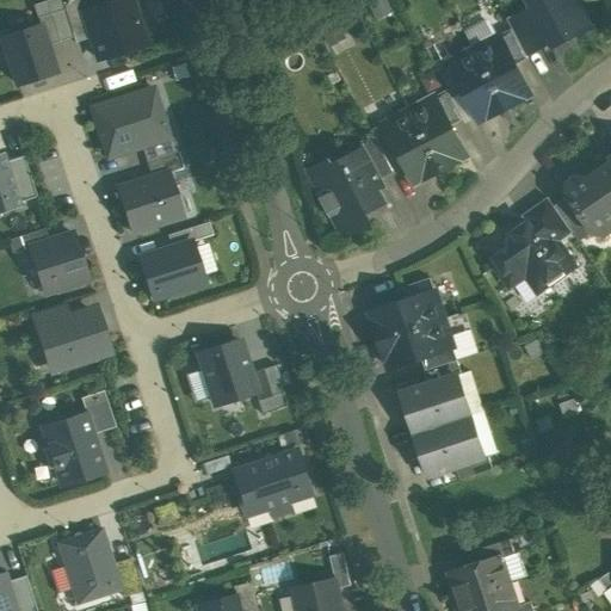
[(47,48),(73,39),(60,0),(54,0),(34,7),(39,26),(47,48)]
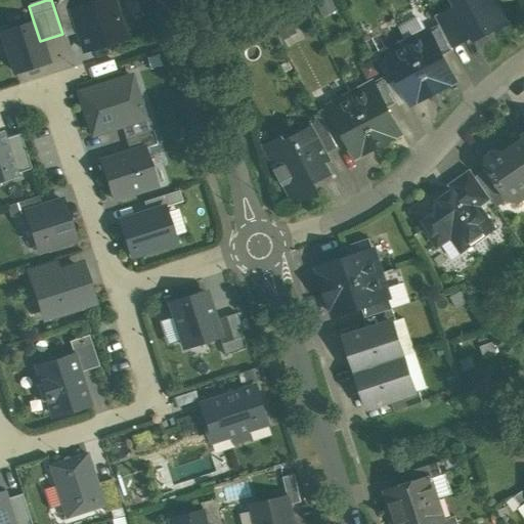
[(78,34),(71,11),(74,10),(71,0),(64,0),(53,4),(62,34),(63,38),(78,34)]
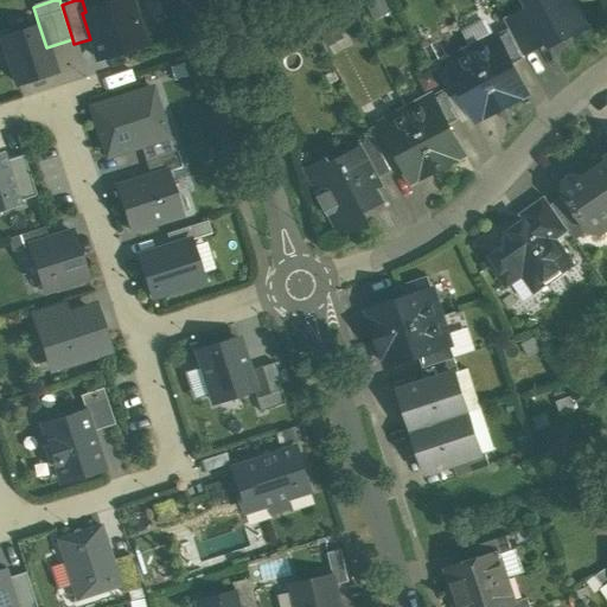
[(82,13),(97,59),(144,45),(129,0),(121,0),(85,12),(82,13)]
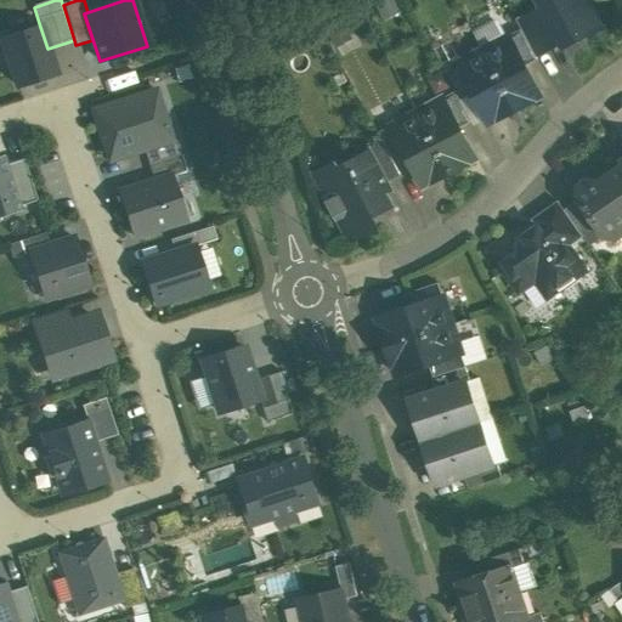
[(586,0),(538,0),(542,6),(561,43),(564,46),(600,27),(586,0)]
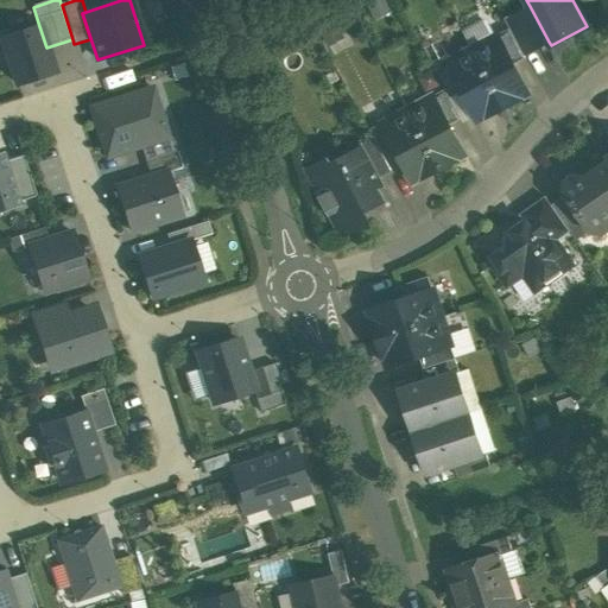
[(549,42),(530,6),(505,20),(510,30),(523,55),(549,42)]
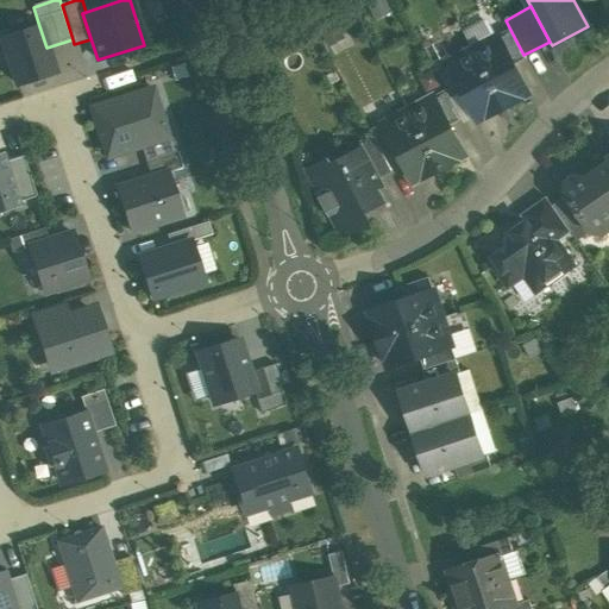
[(39,26),(2,38),(18,86),(55,74),(46,48),(39,26)]
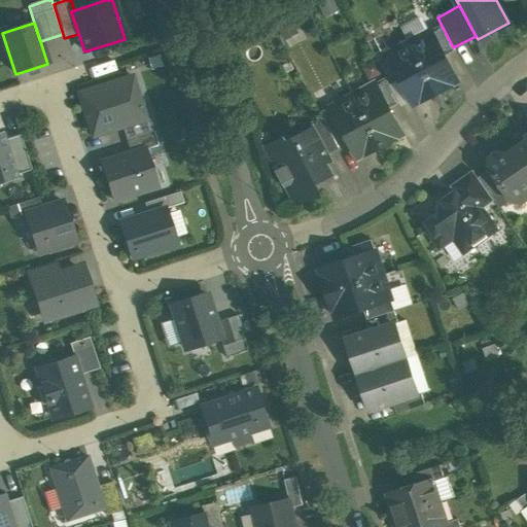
[(442,26),(430,31),(444,57),(455,50),(453,47),(442,26)]
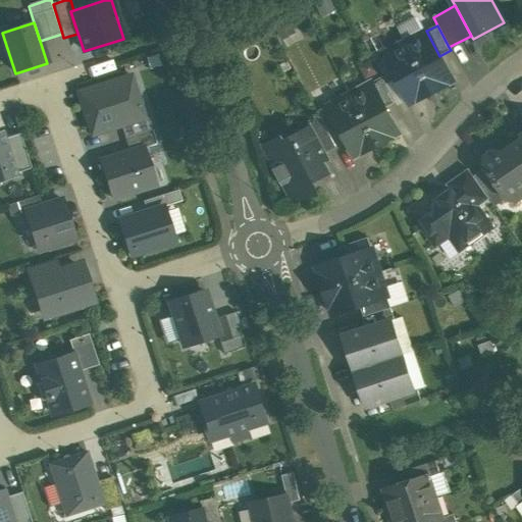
[(426,31),(405,43),(431,93),(453,82),(439,56),(426,31)]
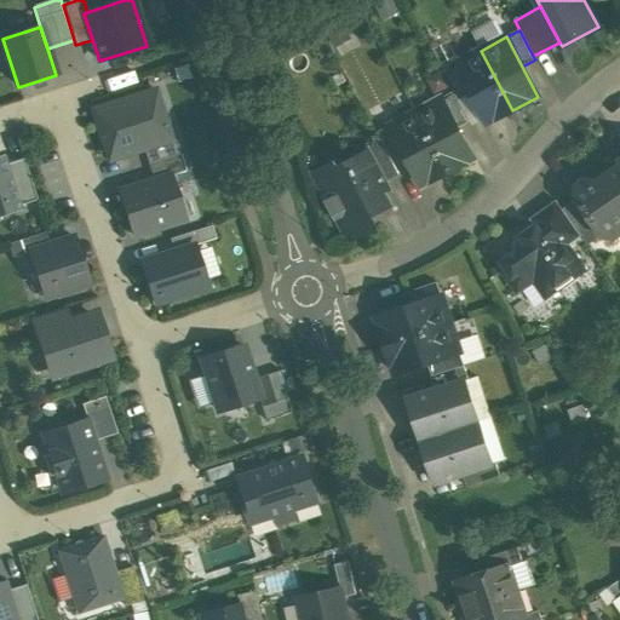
[(512,110),(481,51),(455,64),(471,95),(487,124),(512,110)]
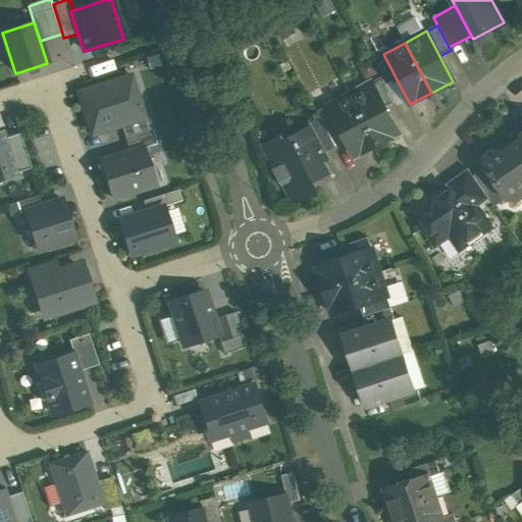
[(397,80),(383,54),(372,59),(382,77),(385,85),(397,80)]
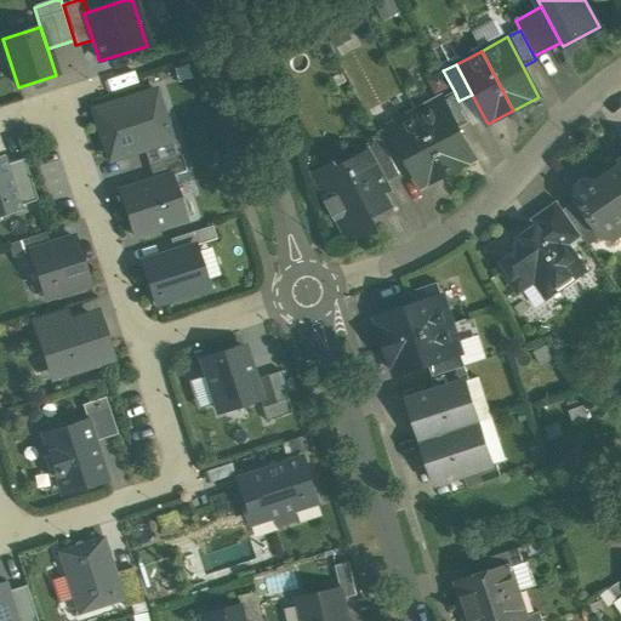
[(455,92),(442,100),(457,129),(471,123),(459,101),(455,92)]
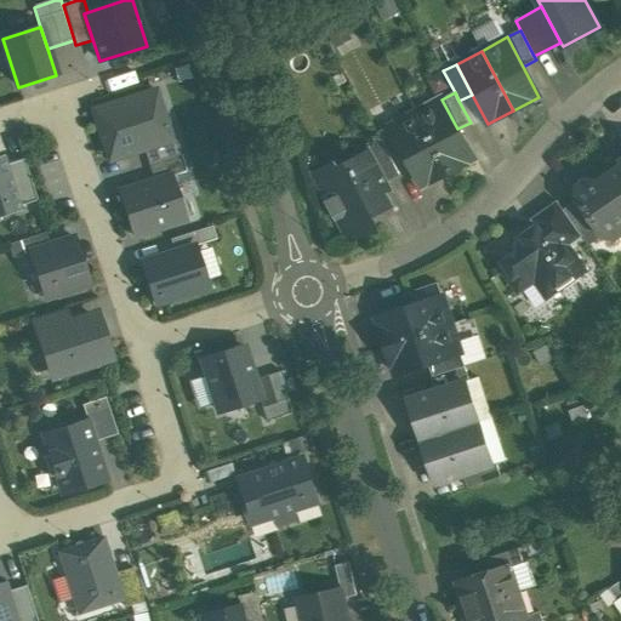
[(134,97),(92,110),(109,163),(144,151),(172,142),(160,106),(138,113),(134,97)]
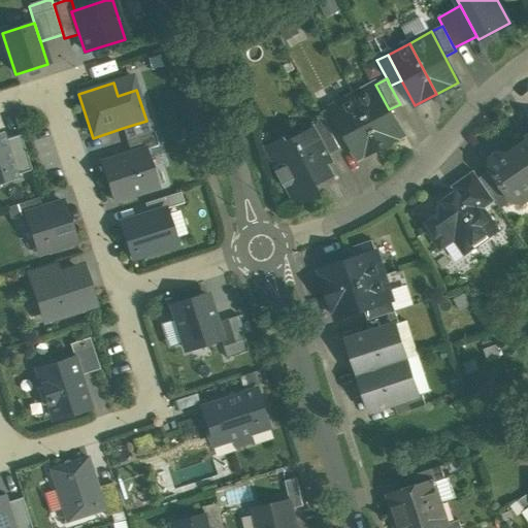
[(375,85),(354,96),(381,147),(402,135),(389,109),(375,85)]
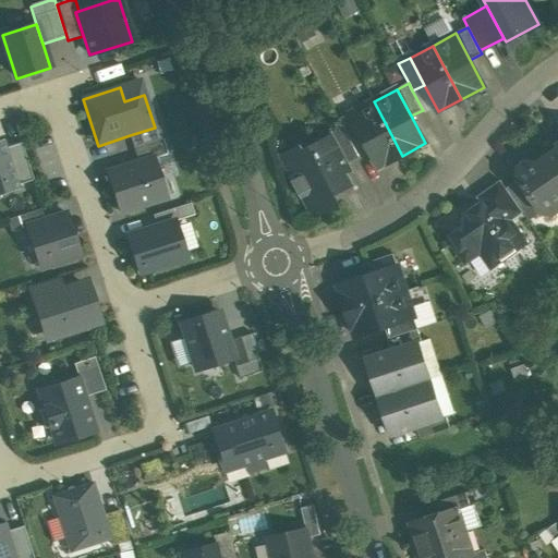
[(374,101),(351,113),(365,141),(379,168),(402,156),(374,101)]
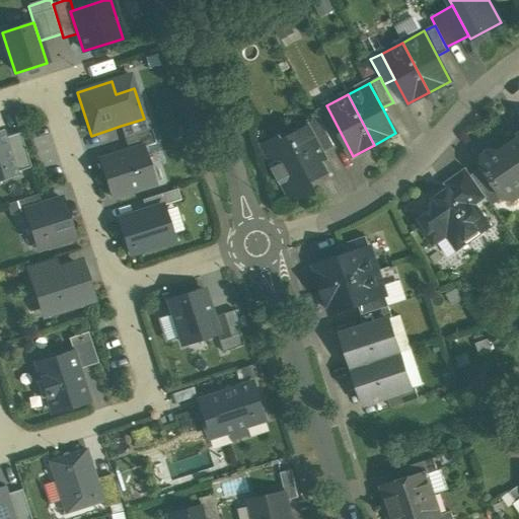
[(340,131),(326,105),(315,112),(317,117),(328,137),(340,131)]
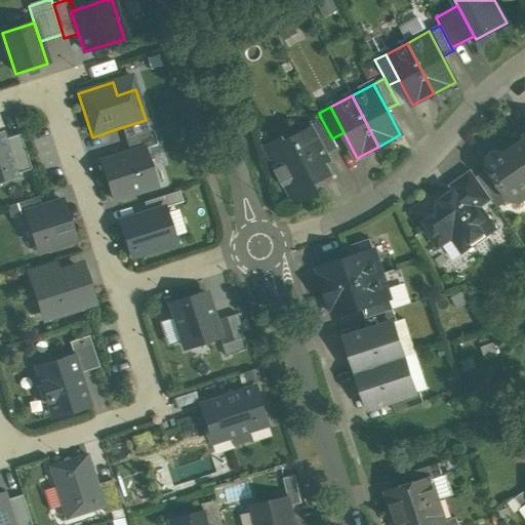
[(332,138),(321,118),(310,124),(314,131),(326,155),(337,149),(332,138)]
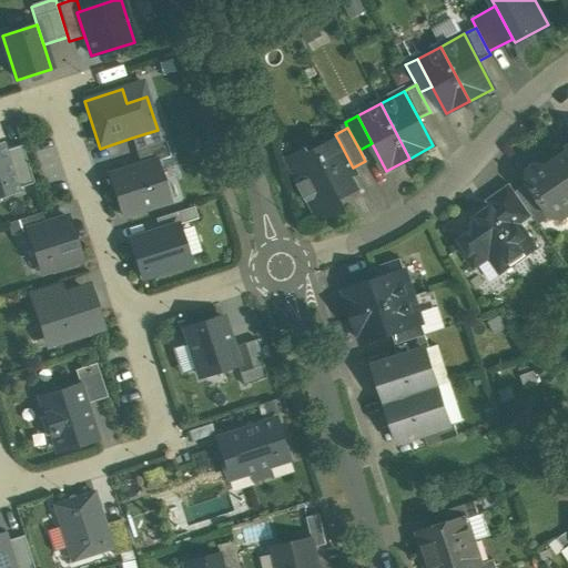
[(132,138),(135,150),(164,141),(161,129),(158,130),(132,138)]
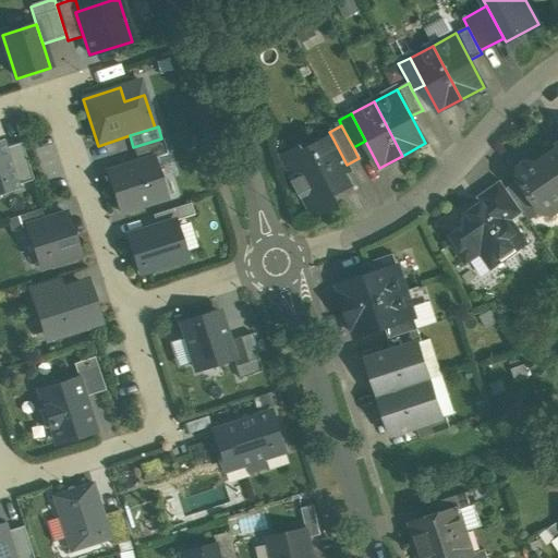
[(161,138),(133,147),(138,164),(155,158),(167,154),(161,138)]
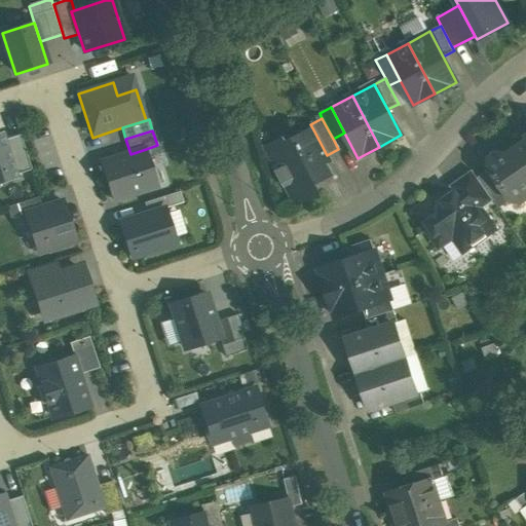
[(0,184),(19,179),(17,176),(5,140),(3,132),(0,132),(0,184)]
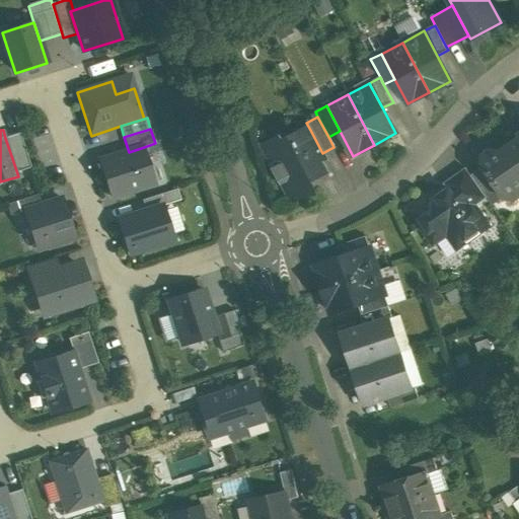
[(310,130),(284,143),(278,142),(270,146),(268,152),(275,164),(280,165),(286,176),(284,182),(290,194),(297,196),(305,192),(306,186),(305,181),(323,172),(317,160),(325,157),(322,153),(310,130)]
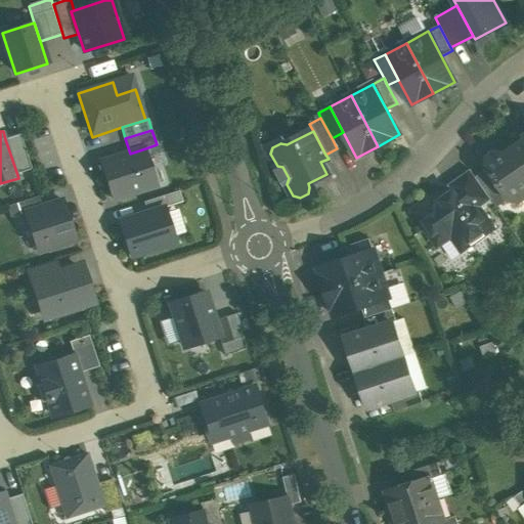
[(31,170),(19,134),(5,139),(17,175),(31,170)]
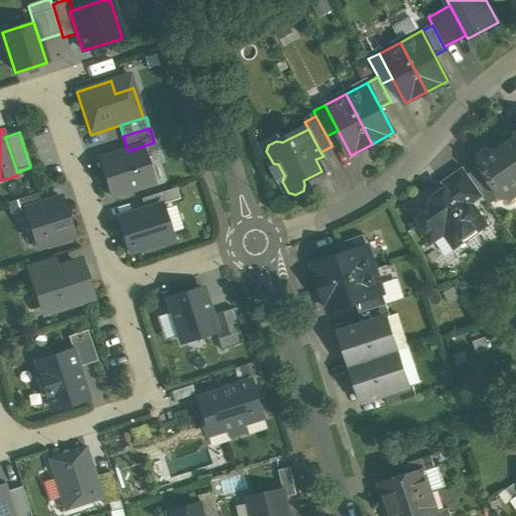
[(515,138),(515,139),(496,152),(488,151),(480,156),(479,164),(480,166),(501,197),(509,198),(515,192),(515,138)]
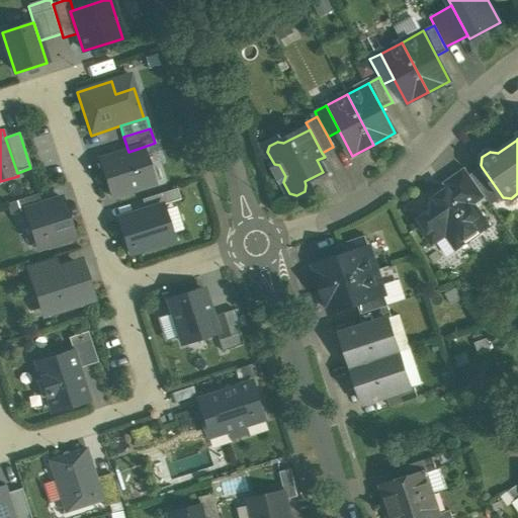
[(128,152),(99,161),(110,197),(155,183),(144,147),(128,152)]
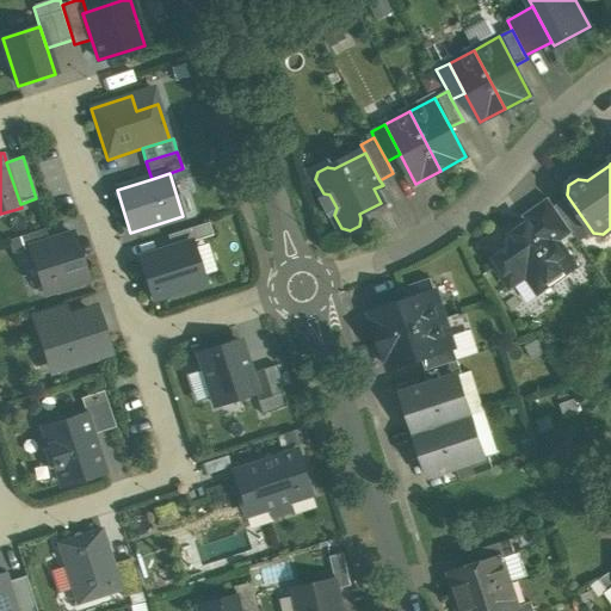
[(329,195),(323,193),(334,215),(337,208),(329,195)]
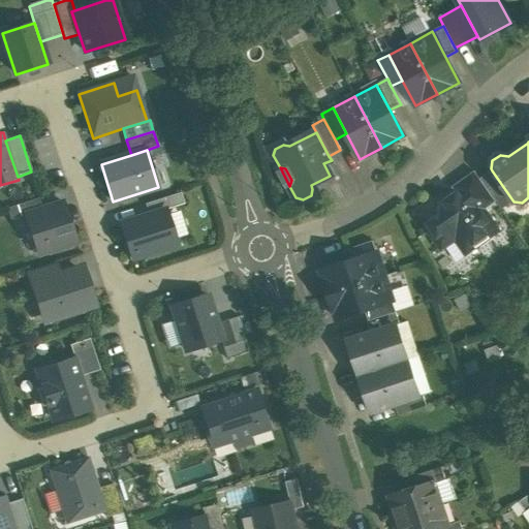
[(514,201),(492,170),(479,179),(495,203),(500,210),(514,201)]
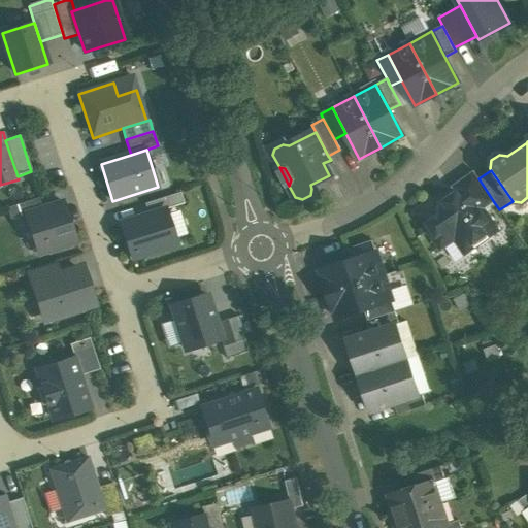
[(479,178),(473,171),(451,187),(455,193),(456,193),(466,208),(481,211),(483,210),(494,202),(479,178)]
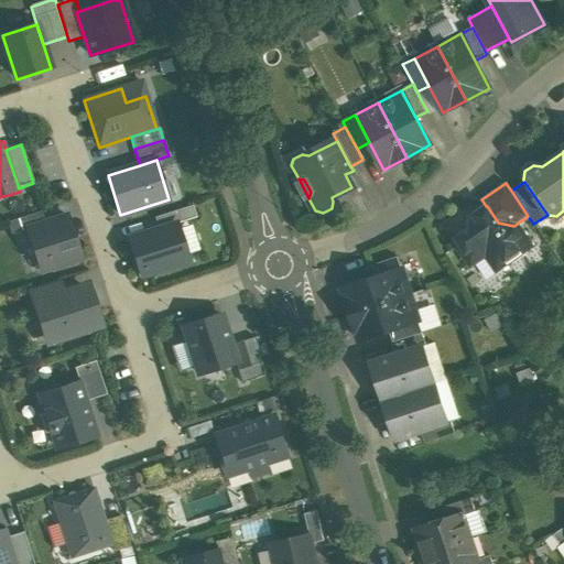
[(154,218),(158,230),(177,225),(195,219),(192,206),(154,218)]
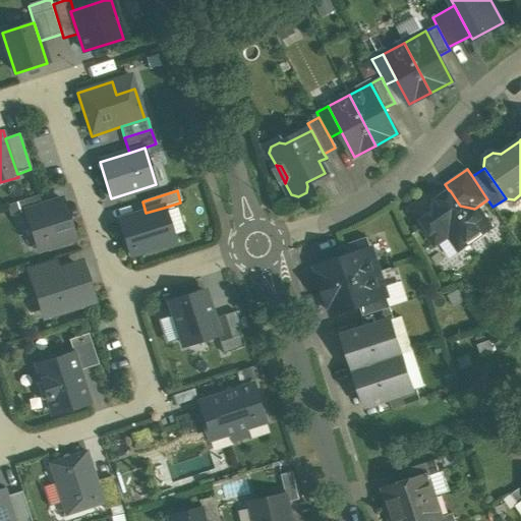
[(474,209),(460,206),(450,190),(449,190),(438,198),(433,193),(409,210),(410,211),(411,210),(423,227),(422,228),(435,245),(448,236),(457,237),(463,246),(490,227),(476,208),(474,209)]
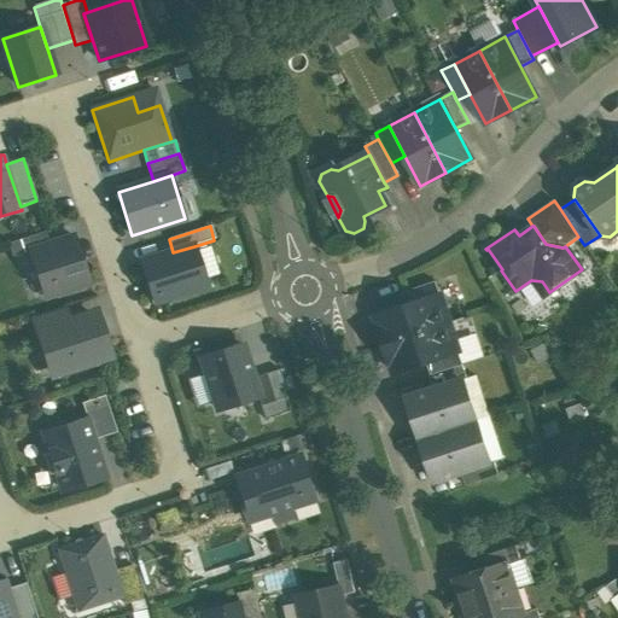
[(29,252),(50,245),(45,232),(7,244),(12,257),(29,252)]
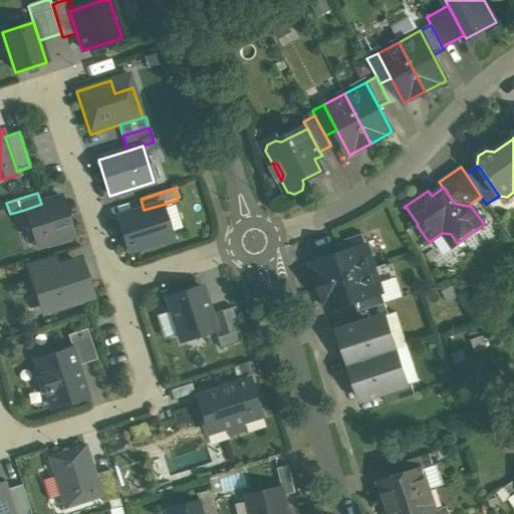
[(24,210),(36,247),(73,235),(61,198),(41,204),(24,210)]
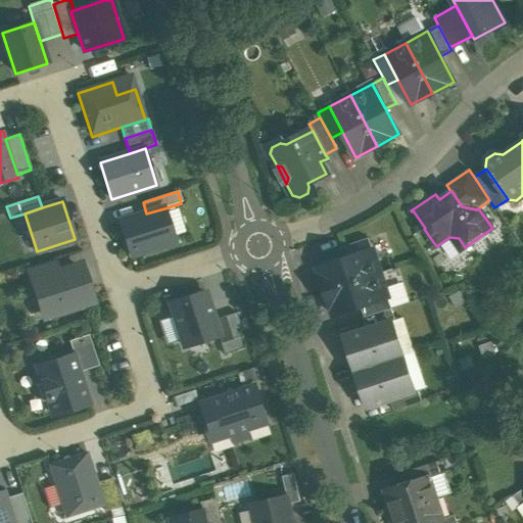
[(146,214),(119,223),(129,255),(175,241),(164,208),(146,214)]
